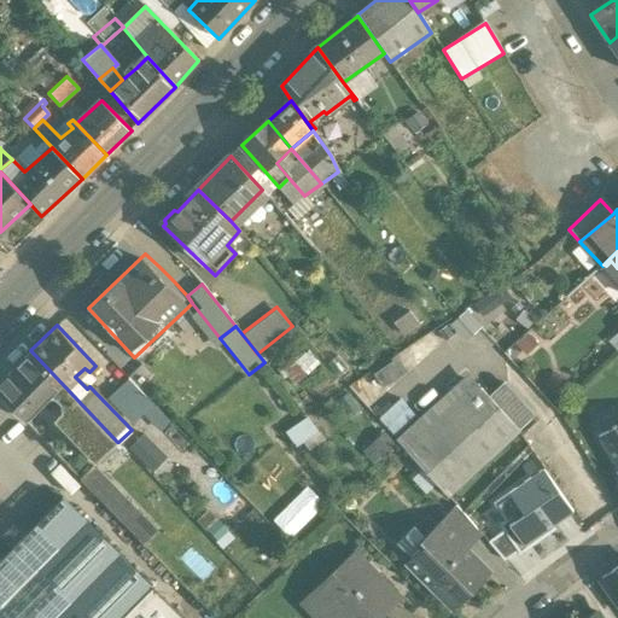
[(117,442),(30,350),(0,379),(0,395),(24,420),(48,396),(54,396),(65,407),(54,418),(75,438),(93,458),(101,466),(117,442)]
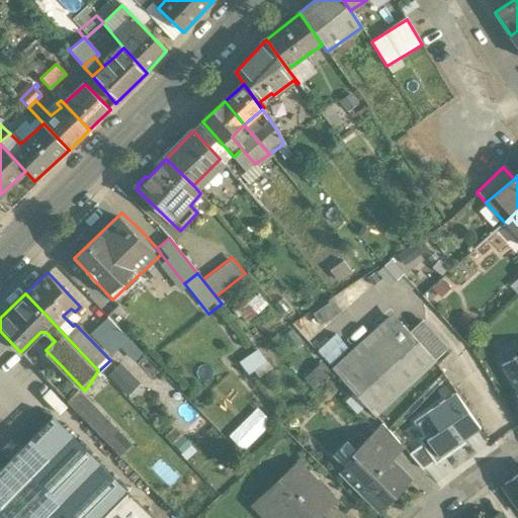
[(323,326),(343,312),(335,298),(314,314),(323,326)]
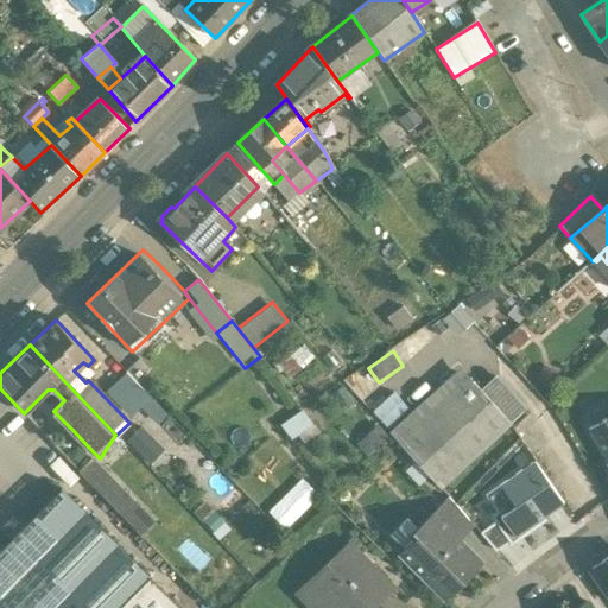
[(217,353),(208,360),(215,368),(223,360),(217,353)]
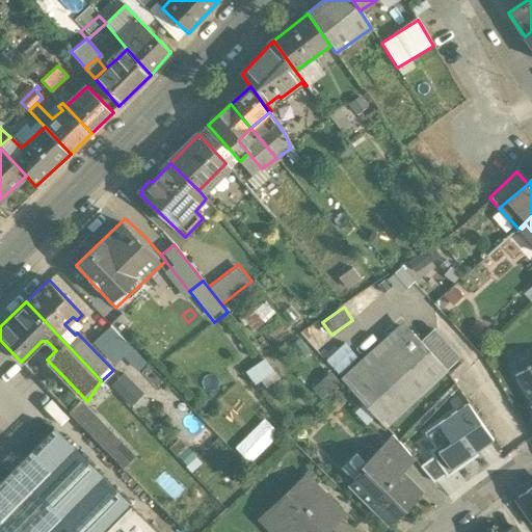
[(110,325),(92,342),(108,357),(126,341),(110,325)]
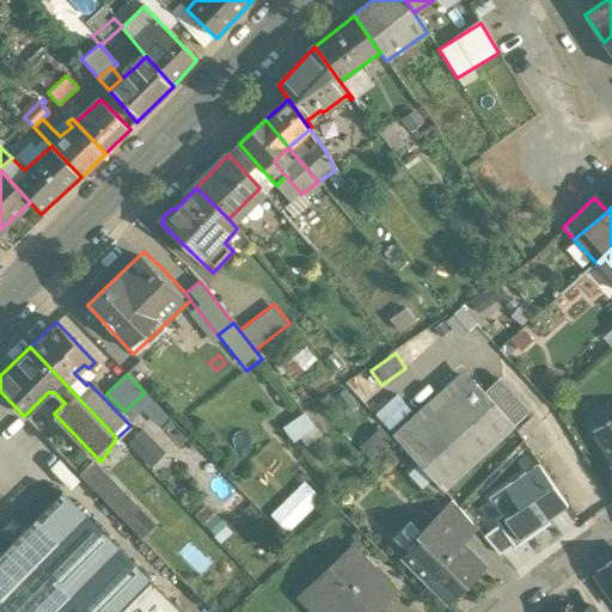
[(473,380),(402,446),(442,490),(514,424),(487,396),(473,380)]
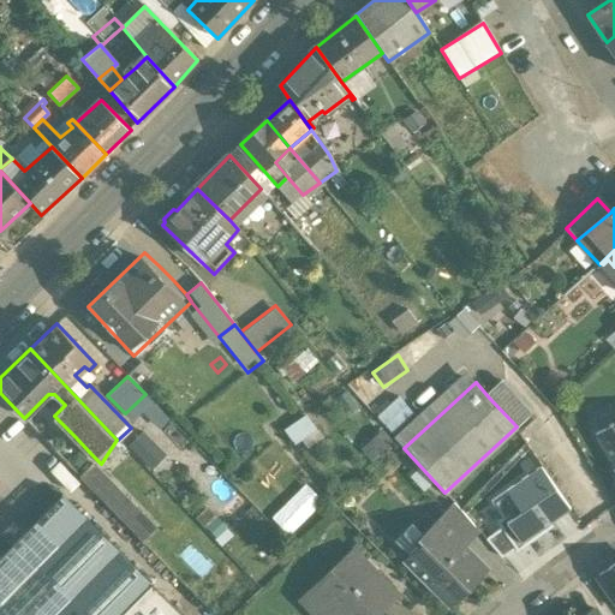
[(532,412),(506,383),(489,398),(517,427),(532,412)]
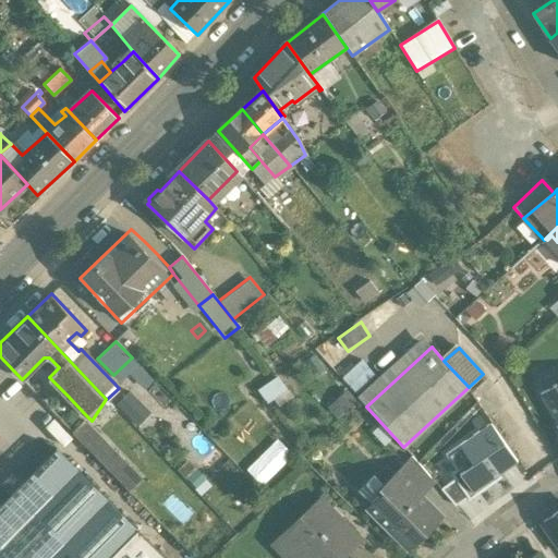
[(376,376),(362,361),(341,378),(356,395),(376,376)]
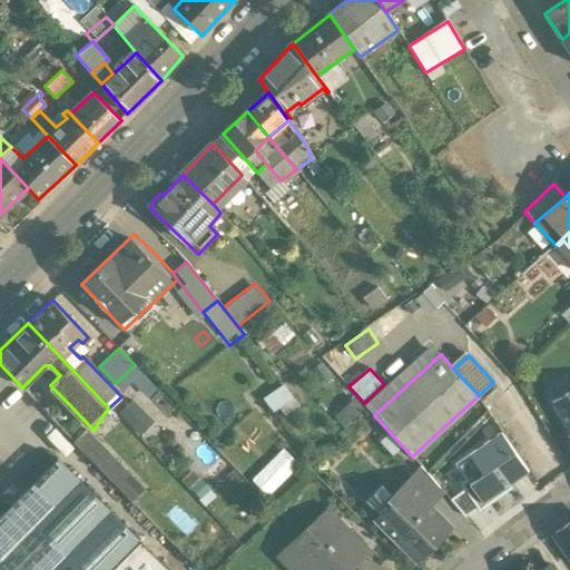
[(263,397),(272,409),(291,395),(283,384),(263,397)]
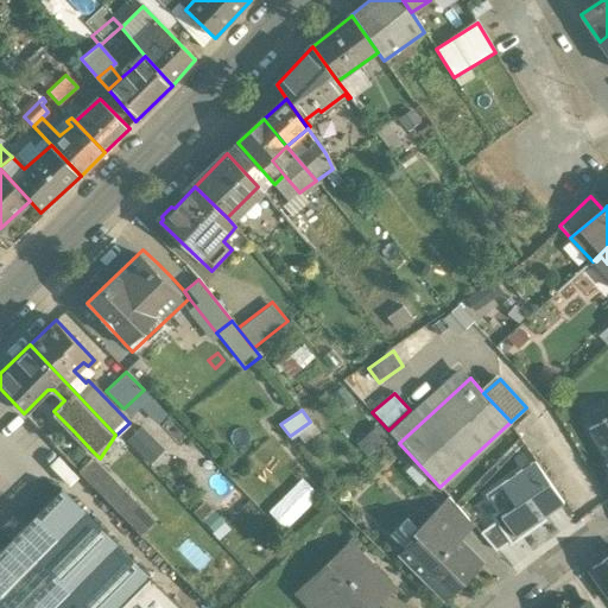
[(605,419),(588,430),(607,463),(607,410),(607,411),(607,412),(607,418),(606,419),(605,419)]
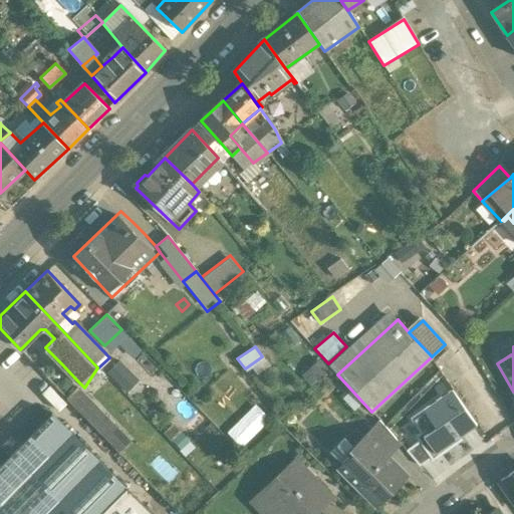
[(117,357),(104,371),(124,391),(138,376),(117,357)]
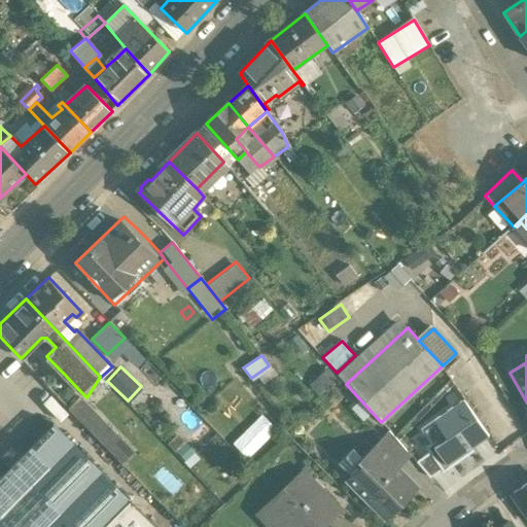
[(309,385),(317,394),(338,378),(327,366),(309,385)]
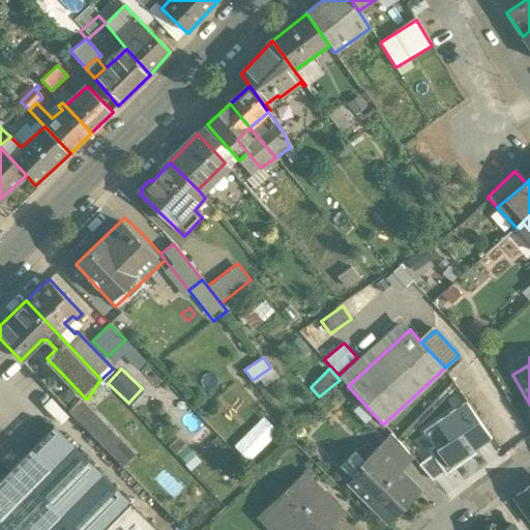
[(64,376),(49,390),(65,407),(80,392),(64,376)]
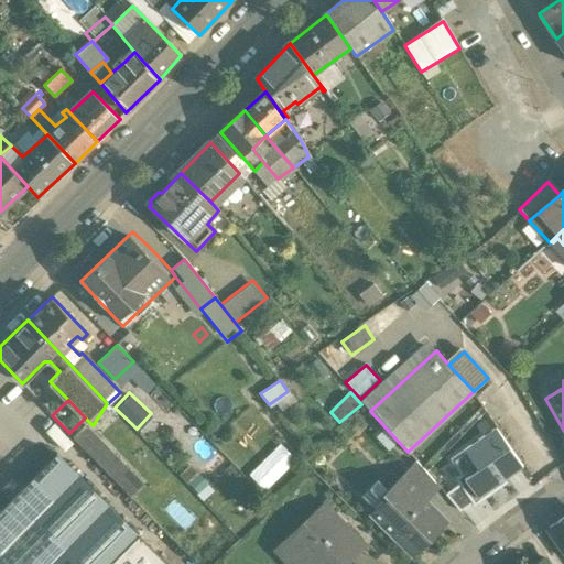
[(84,420),(69,433),(129,495),(143,481),(84,420)]
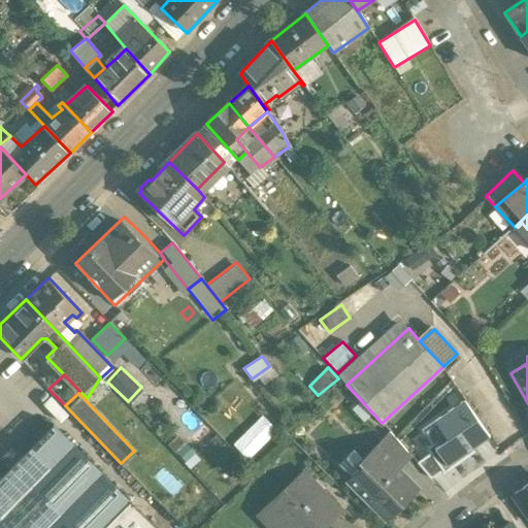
[(471,449),(489,436),(464,400),(421,431),(431,444),(426,449),(430,454),(441,471),(443,473),(473,453),(471,449)]
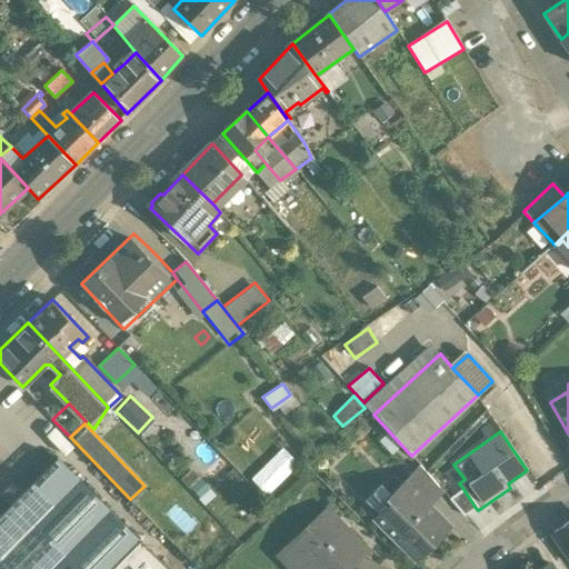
[(0,568),(169,568),(57,458),(26,489),(21,485),(5,501),(9,506),(0,515),(0,568)]
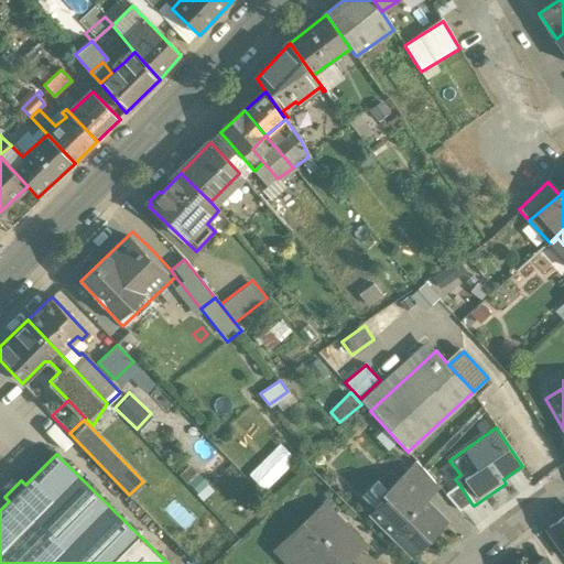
[(435,484),(415,461),(402,474),(407,478),(408,478),(419,489),(420,488),(425,494),(435,484)]
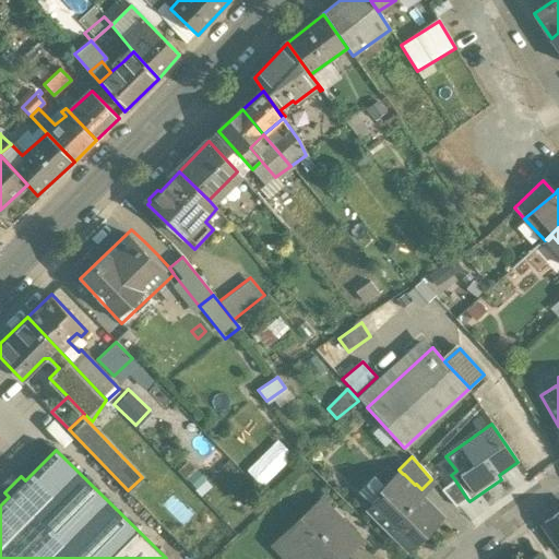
[(389,489),(373,475),(358,490),(372,504),(372,506),(393,527),(390,530),(407,547),(439,516),(419,497),(420,495),(421,494),(421,491),(421,490),(421,489),(416,484),(415,485),(404,474),(403,474),(389,489)]
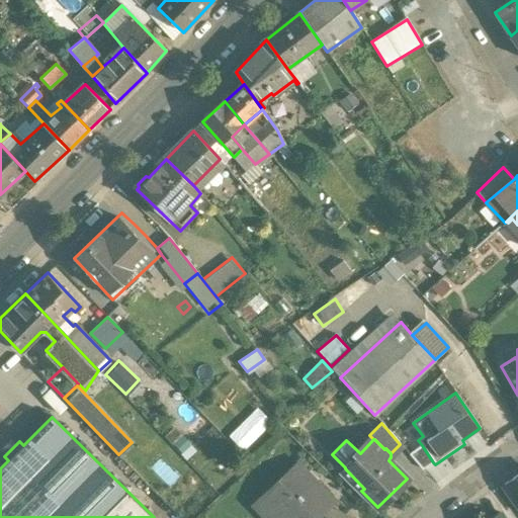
[(433,462),(422,445),(409,454),(423,469),(433,462)]
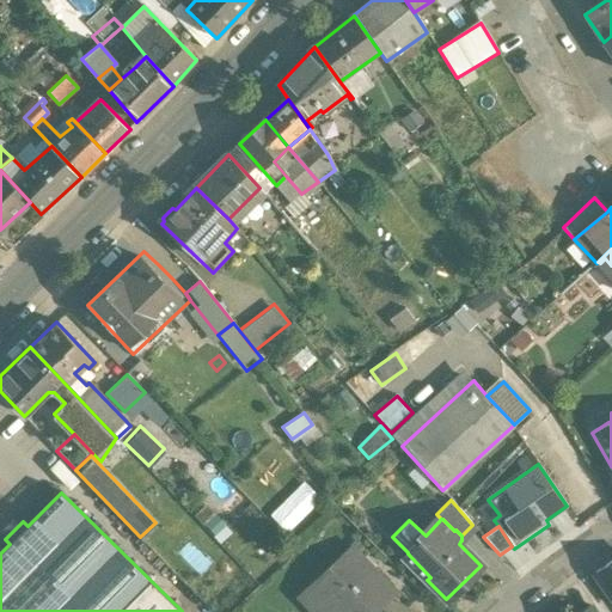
[(353,550),(300,599),(312,611),(326,611),(335,605),(341,611),(374,611),(395,594),(353,550)]
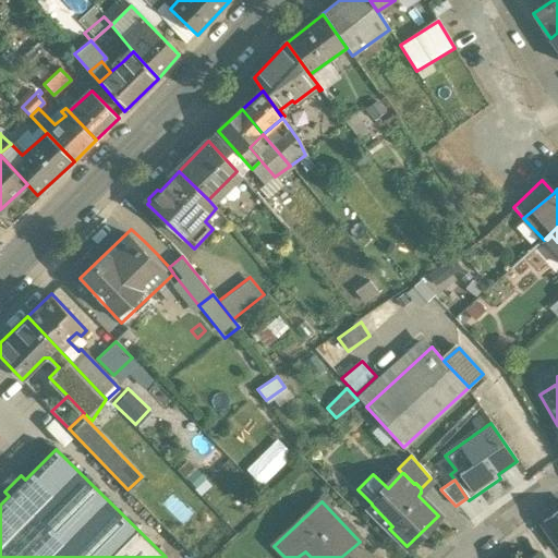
[(557,512),(543,523),(557,544),(557,512)]
